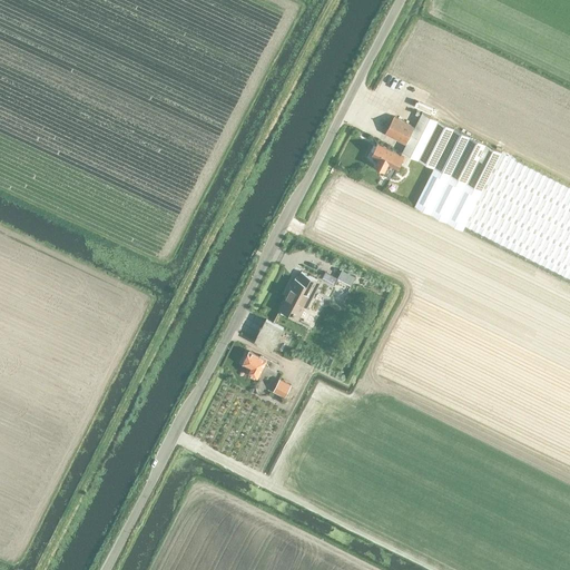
[(569,186),(422,112),(415,127),(394,116),(387,128),(384,127),(382,131),(403,143),(404,141),(408,143),(403,151),(434,167),(424,187),(422,185),(413,202),(416,203),(415,205),(463,229),(465,225),(568,276),(569,271),(569,186)]
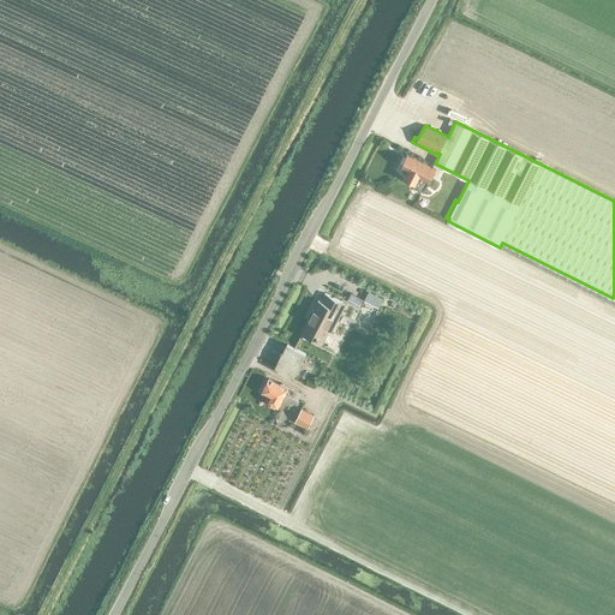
[(415,184),(418,177),(430,181),(434,174),(436,169),(425,163),(407,154),(401,166),(410,169),(405,179),(415,184)]
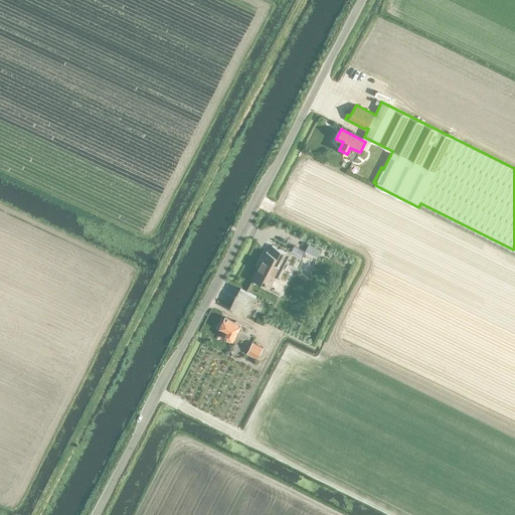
[(290,254),(272,245),(269,251),(267,250),(252,279),(270,288),(275,278),(278,279),(290,254)]
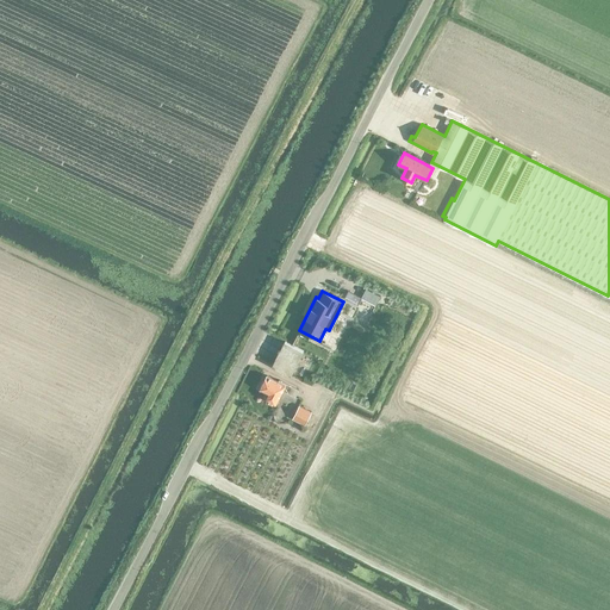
[(397,311),(379,303),(374,313),(392,322),(397,311)]
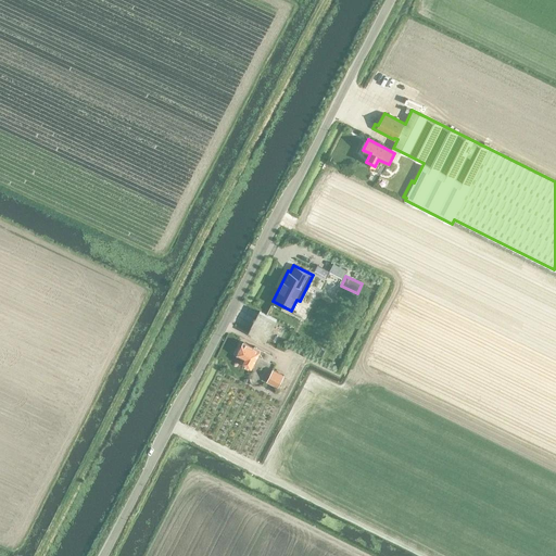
[(277,319),(260,310),(248,332),(265,342),(277,319)]
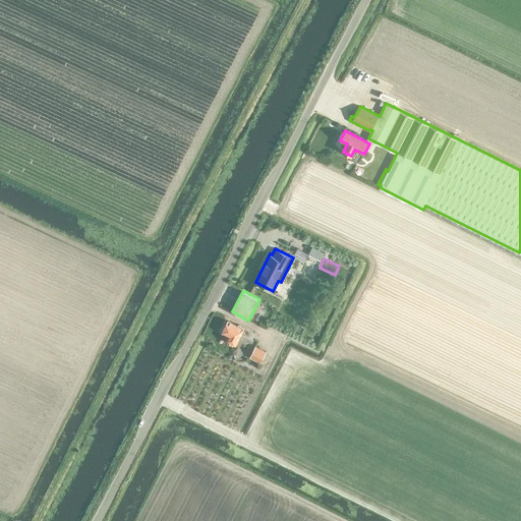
[(222,332),(226,335),(230,337),(228,341),(235,345),(241,333),(252,339),(255,333),(244,327),(243,329),(228,321),(226,326),(224,326),(222,329),(223,331),(222,332)]
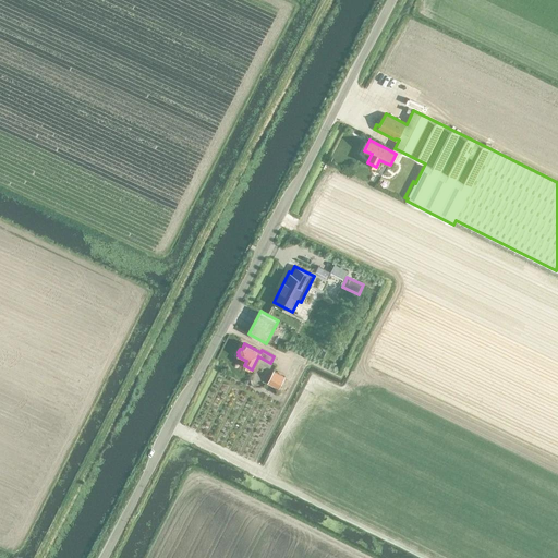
[(279,388),(286,376),(274,371),(267,383),(279,388)]
